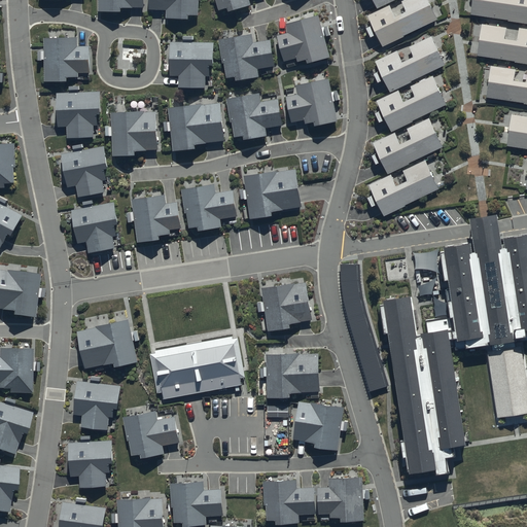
[(144,0),(99,0),(99,13),(124,14),(124,10),(145,10),(144,0)]
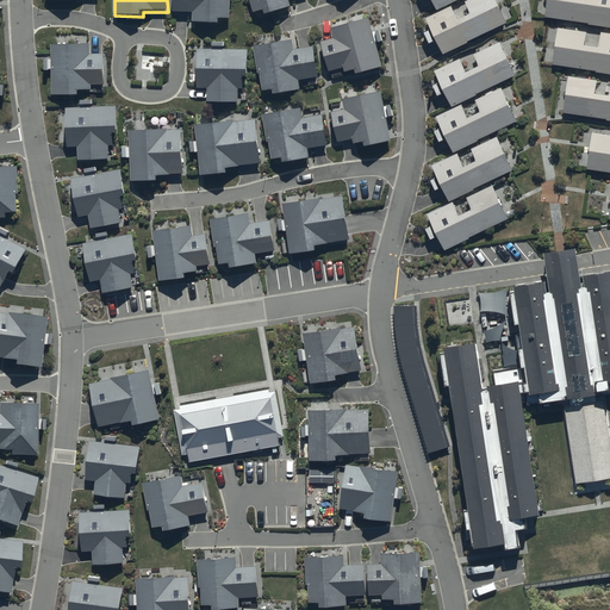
[(176,0),(178,13),(195,13),(195,24),(221,24),(221,20),(232,22),(232,0),(176,0)]
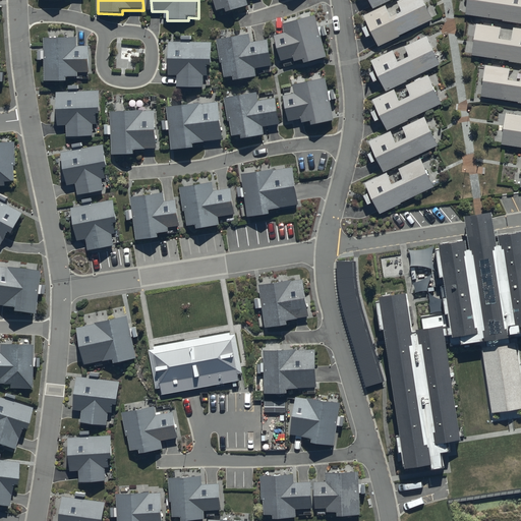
[(211,0),(212,3),(214,2),(218,15),(227,13),(227,15),(248,10),(246,2),(254,0),(211,0)]
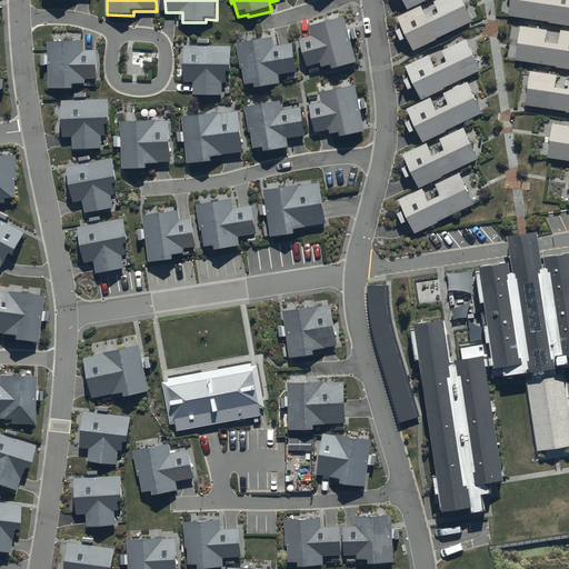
[(397,26),(400,37),(407,35),(411,49),(437,38),(437,36),(472,19),(463,0),(432,0),(437,8),(427,12),(423,2),(398,15),(402,23),(397,26)]
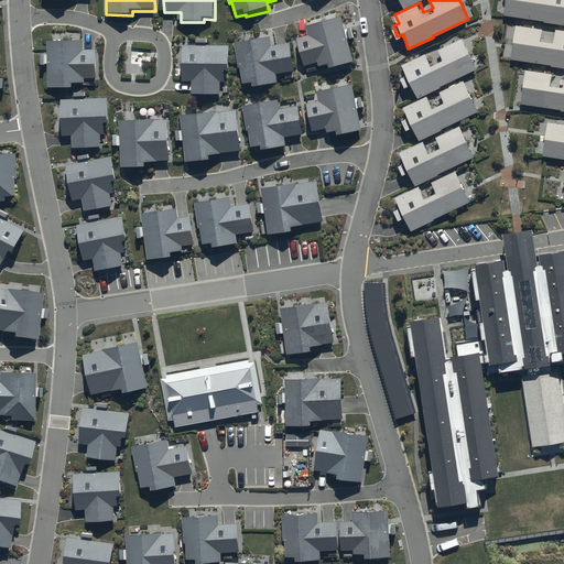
[(563,0),(505,0),(503,11),(563,22),(563,0)]
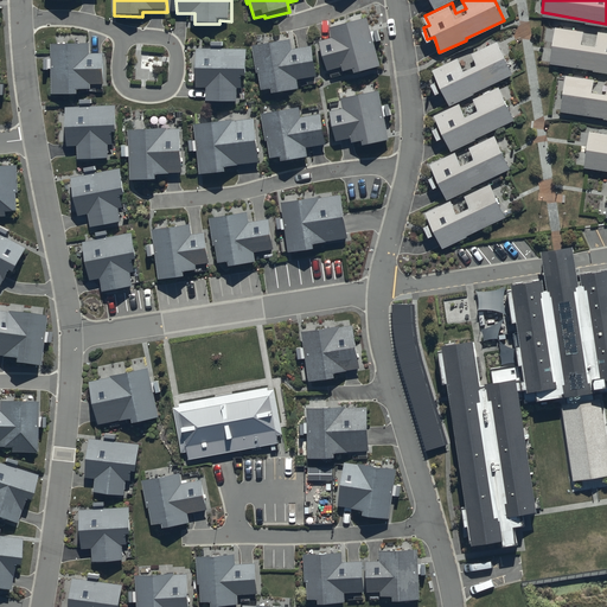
[(353,68),(355,72),(381,65),(374,43),(379,42),(377,31),(372,32),(368,18),(328,27),(331,38),(319,42),(326,71),(343,68),(343,70),(353,68)]
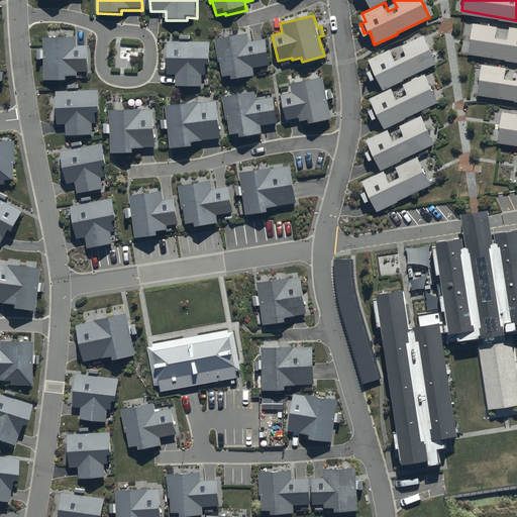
[(495,24),(473,21),(467,52),(516,60),(516,26),(508,25),(506,35),(493,33),(495,24)]
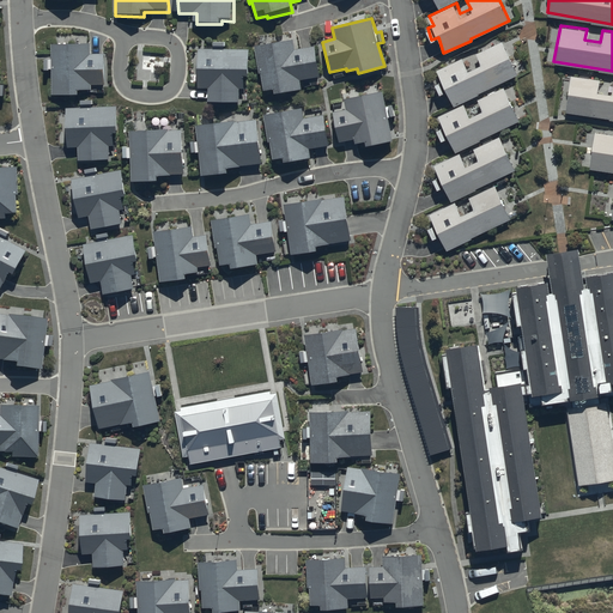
[(292,40),(255,46),(260,74),(262,73),(265,90),(275,89),(275,91),(301,89),(299,79),(319,77),(314,47),(295,49),(292,40)]
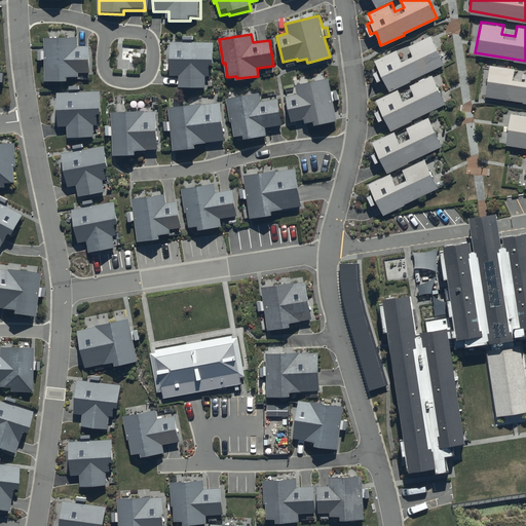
[(383,76),(389,88),(445,64),(431,34),(408,43),(412,52),(402,57),(398,47),(375,58),(378,67),(374,69),(378,79),(383,76)]
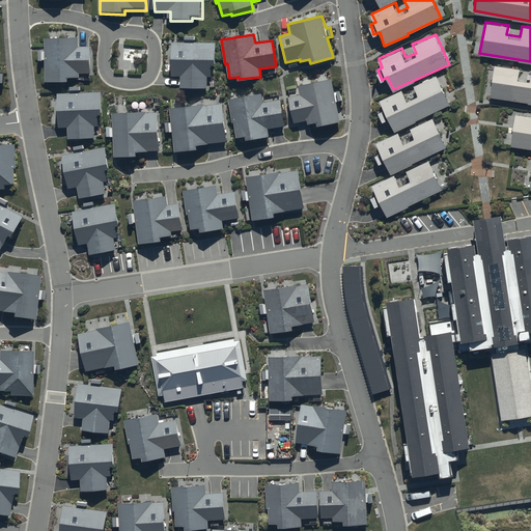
[(81,47),(81,38),(46,38),(46,53),(42,53),(42,63),(48,63),(48,84),(68,84),(68,80),(81,80),(81,76),(91,76),(91,47),(81,47)]
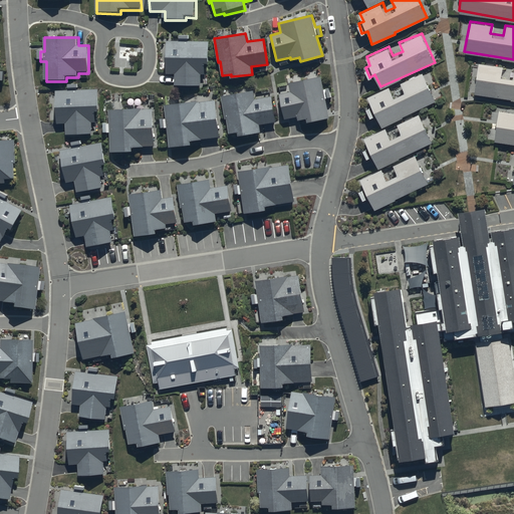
[(211,68),(211,43),(190,43),(189,38),(181,38),(181,44),(169,44),(169,76),(176,76),(176,88),(203,88),(203,78),(207,78),(207,68),(211,68)]
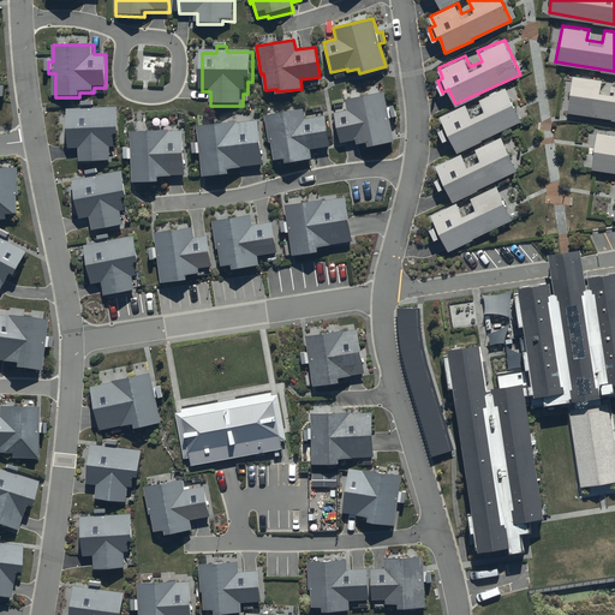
[(572,75),(565,109),(614,118),(614,77),(614,78),(613,91),(597,89),(598,79),(572,75)]
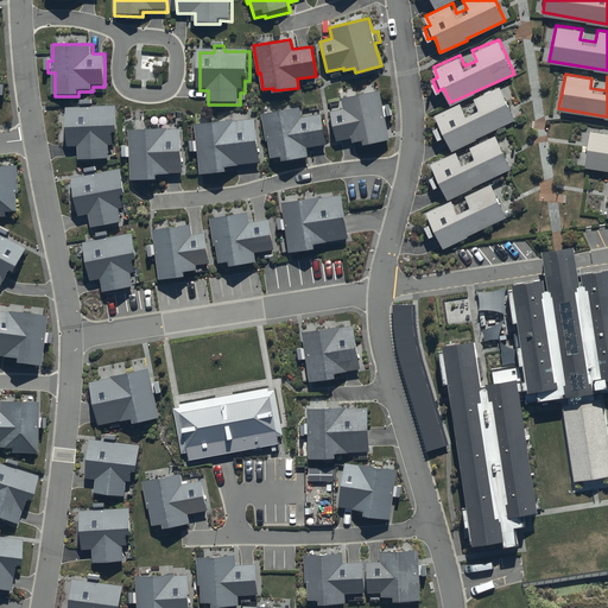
[(430,126),(437,139),(444,135),(450,150),(477,139),(476,137),(515,119),(499,86),(474,97),(477,107),(464,113),(460,102),(435,114),(439,121),(430,126)]
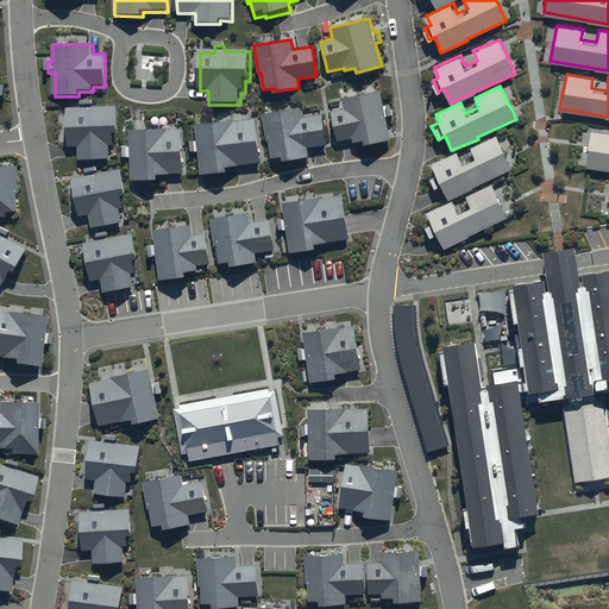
[(391,106),(384,108),(382,93),(344,100),(346,110),(332,113),(338,143),(353,139),(353,143),(365,140),(365,143),(391,138),(387,118),(394,117),(391,106)]
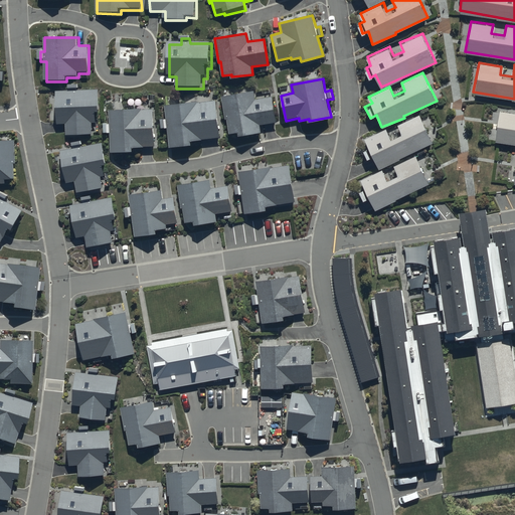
[(101,116),(100,92),(78,93),(78,87),(67,87),(67,93),(57,93),(58,127),(67,127),(67,138),(94,137),(93,126),(98,125),(98,116),(101,116)]
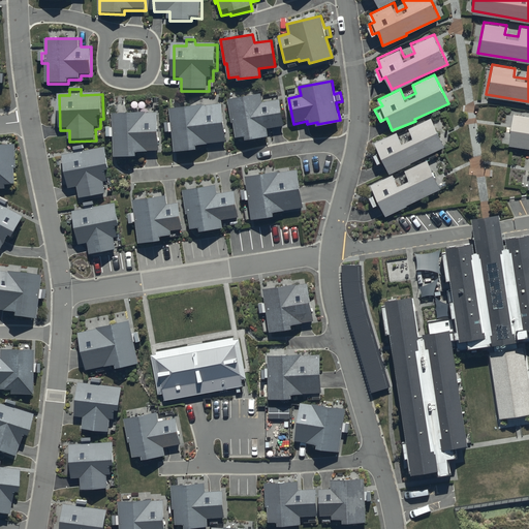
[(267,129),(284,125),(280,100),(263,102),(261,94),(228,99),(232,123),(235,123),(237,138),(245,136),(245,138),(268,135),(267,129)]
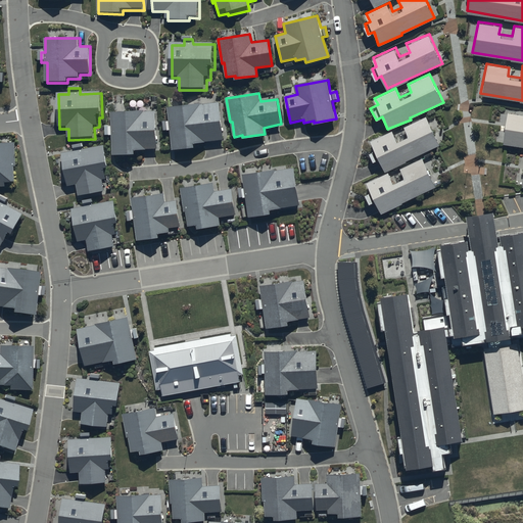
[(218,102),(171,108),(173,123),(165,124),(167,133),(174,132),(176,154),(198,151),(197,145),(223,142),(218,102)]
